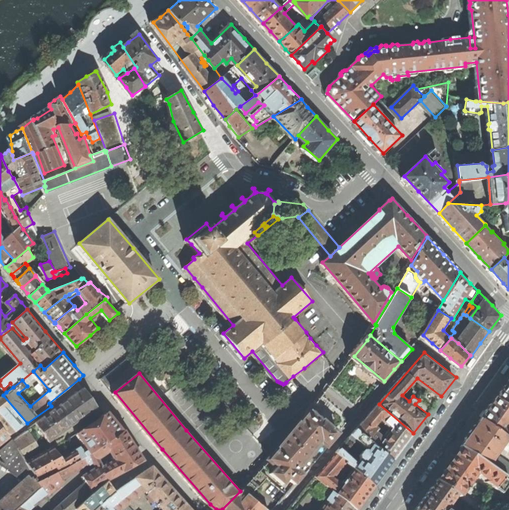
[(508,381),(498,396),(508,404),(508,381)]
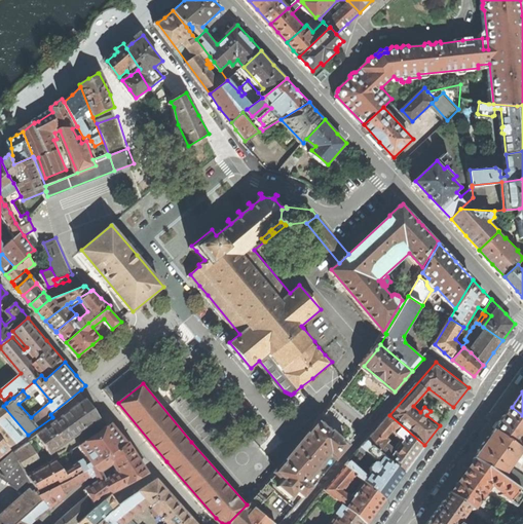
[(95,408),(88,398),(38,434),(52,453),(100,419),(102,417),(95,408)]
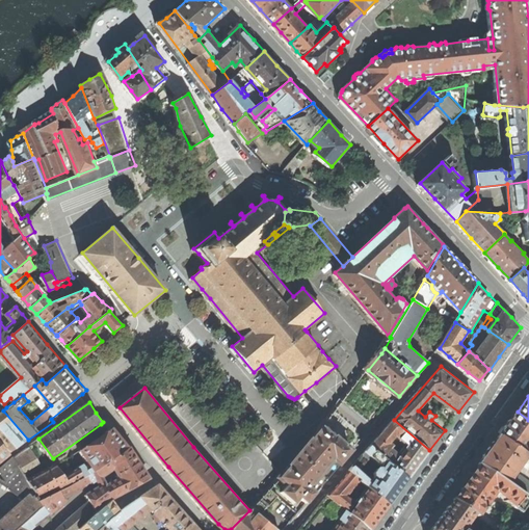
[(0,439),(10,451),(28,440),(3,411),(0,413),(0,439)]
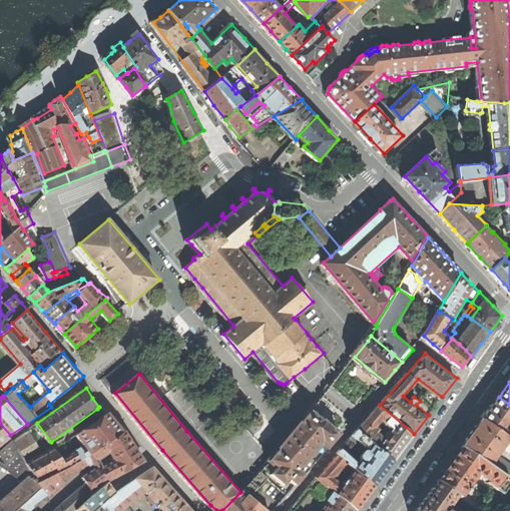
[(490,409),(483,419),(509,437),(509,425),(509,405),(499,397),(490,409)]
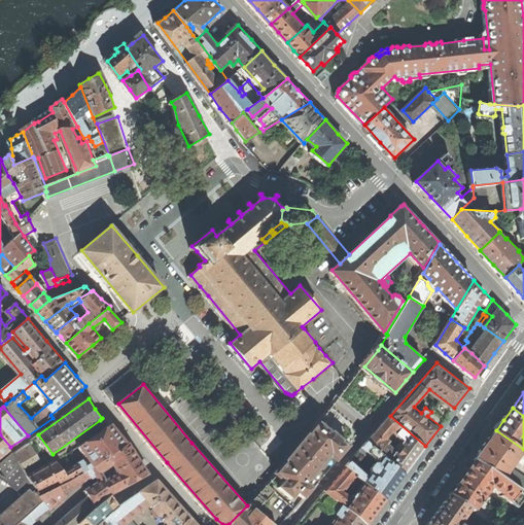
[(406,473),(416,458),(425,446),(390,416),(378,428),(368,441),(406,473)]
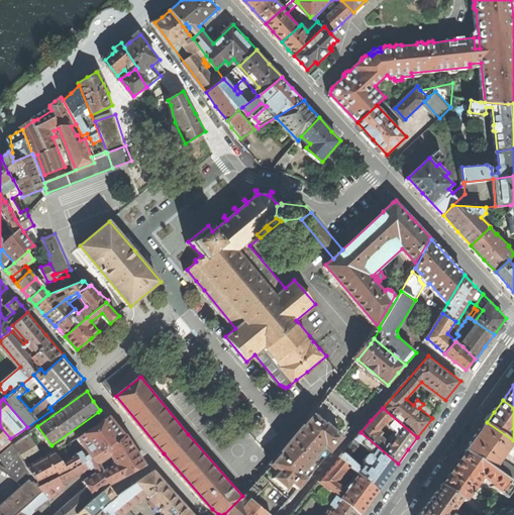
[(316,413),(305,427),(331,449),(339,441),(343,436),(316,413)]
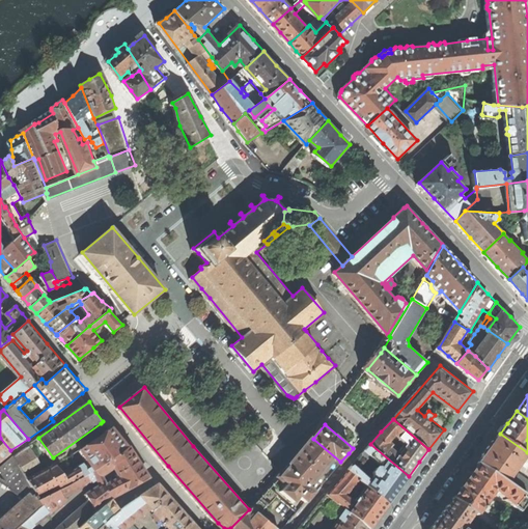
[(121,437),(114,427),(113,427),(107,432),(81,449),(93,466),(90,469),(87,464),(85,463),(80,466),(84,475),(94,469),(107,460),(128,445),(121,437)]
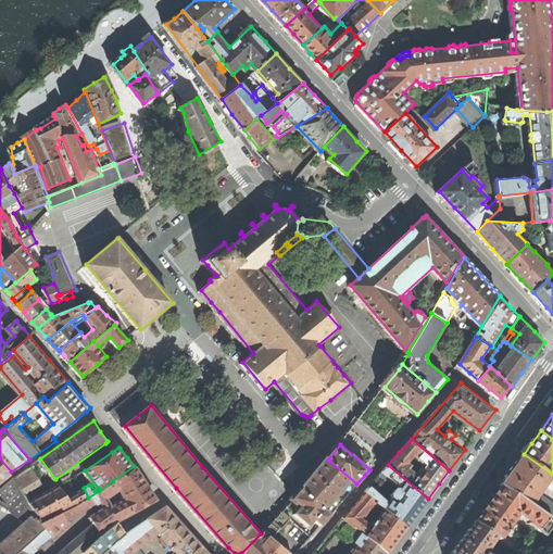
[(514,468),(503,483),(552,519),(552,499),(547,494),(545,495),(543,498),(536,491),(542,481),(545,483),(552,474),(524,454),(514,468)]
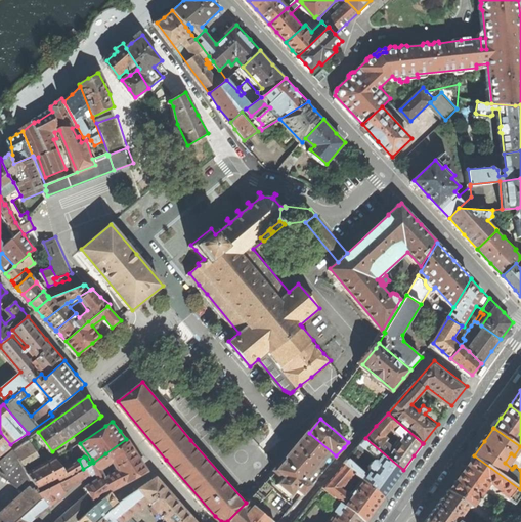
[(0,452),(10,444),(0,432),(0,452)]
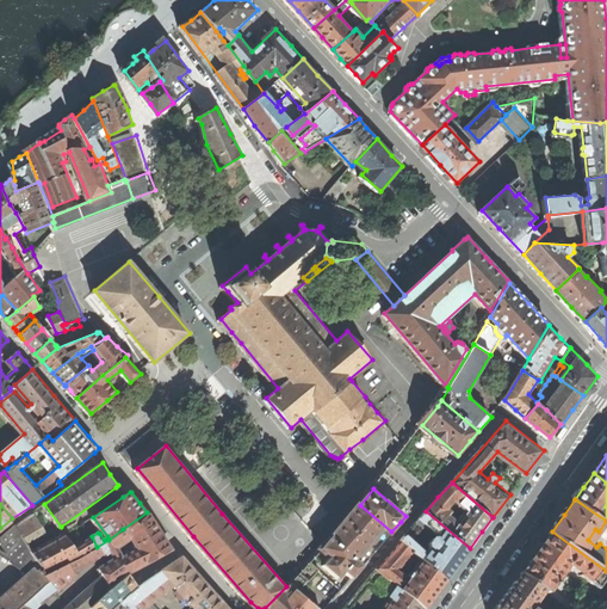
[(326,564),(340,576),(346,570),(354,576),(371,555),(391,531),(360,505),(346,524),(329,543),(323,549),(327,553),(324,557),(328,560),(326,564)]
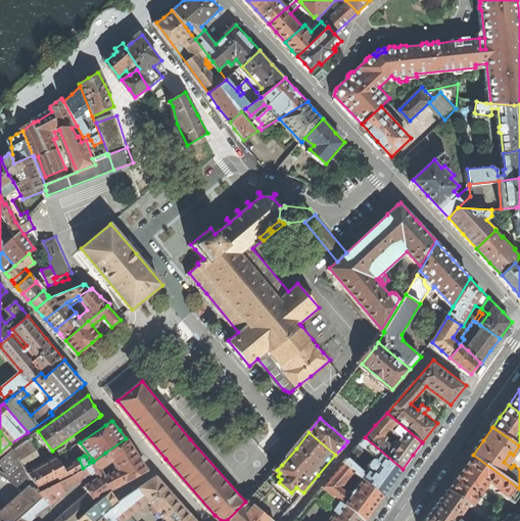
[(105,453),(105,454),(93,462),(83,468),(65,477),(41,489),(39,491),(42,498),(29,509),(30,510),(34,515),(35,516),(65,492),(63,489),(96,471),(98,475),(99,476),(85,485),(89,491),(55,520),(74,520),(78,518),(79,518),(110,489),(148,469),(137,452),(128,437),(126,438),(105,453)]
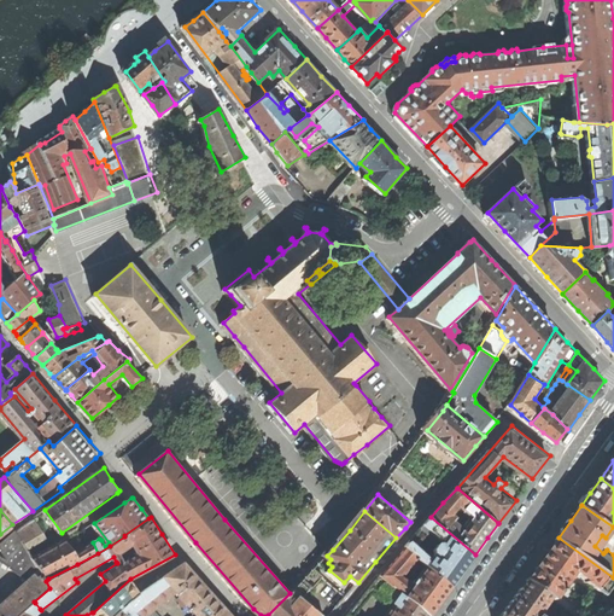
[(432,559),(410,541),(407,546),(420,557),(428,564),(454,585),(465,570),(475,555),(431,517),(425,524),(446,541),(445,542),(440,542),(437,548),(437,553),(432,559)]
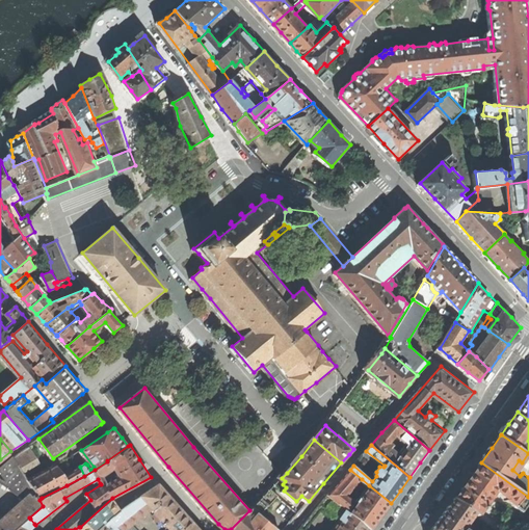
[(28,447),(16,456),(23,468),(36,459),(28,447)]
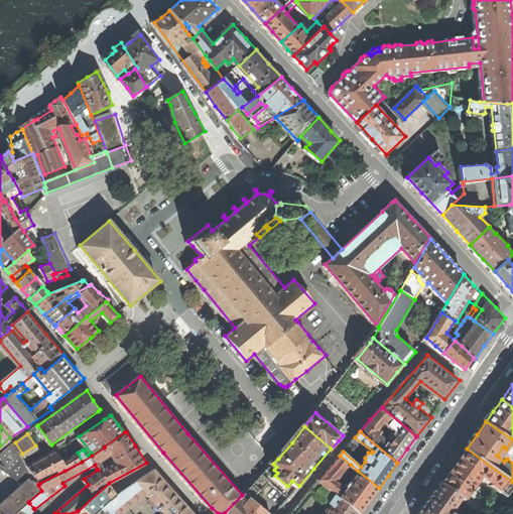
[(0,513),(14,513),(22,508),(28,502),(41,491),(38,485),(40,483),(39,482),(25,459),(22,454),(15,442),(0,455),(0,465),(25,484),(2,505),(0,503),(0,513)]
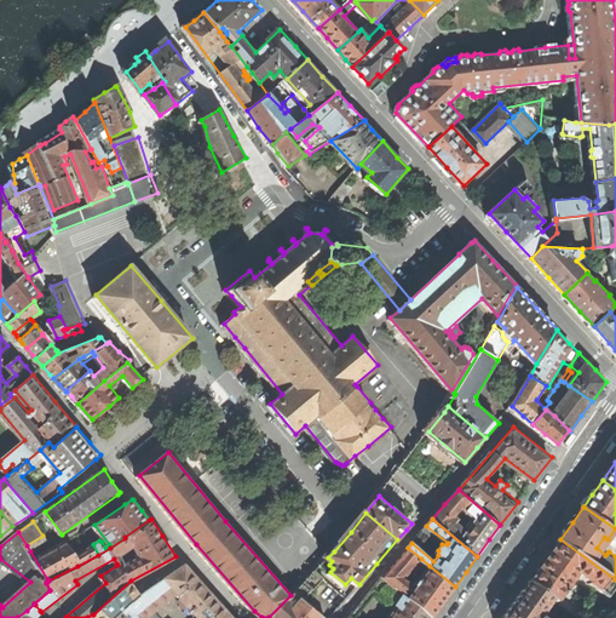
[(554,598),(558,600),(579,571),(592,581),(591,582),(610,595),(615,588),(615,579),(560,539),(545,561),(530,581),(554,598)]
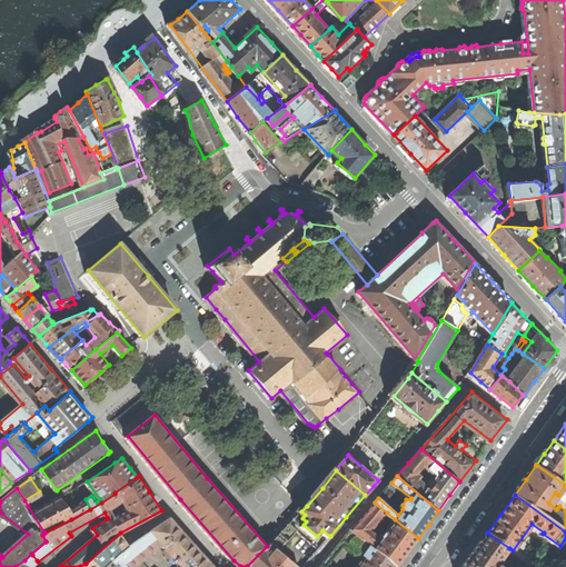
[(71,519),(90,509),(86,499),(70,509),(61,496),(50,503),(46,496),(28,506),(43,531),(70,519),(71,519)]
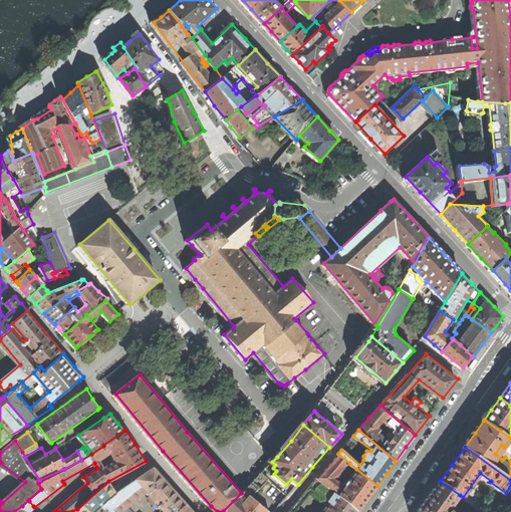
[(318,477),(319,478),(336,492),(358,511),(368,498),(377,486),(356,469),(350,477),(348,476),(343,483),(337,478),(349,463),(338,454),(328,465),(318,477)]
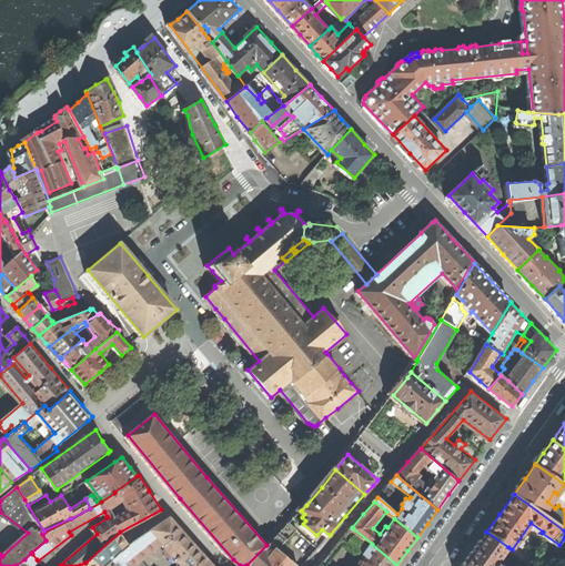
[(214,565),(200,548),(171,516),(148,532),(129,544),(112,558),(118,565),(214,565)]
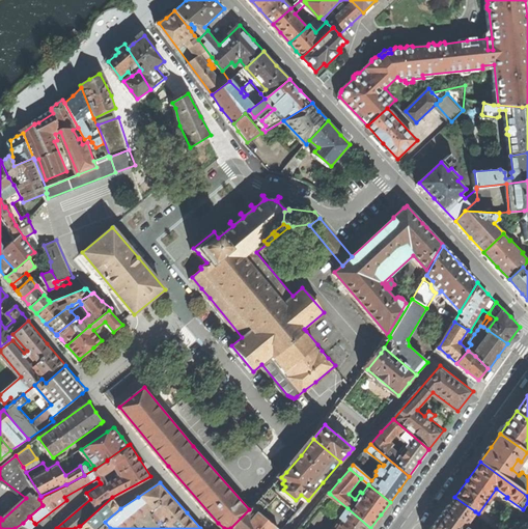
[(280,528),(272,522),(270,524),(259,513),(267,505),(268,506),(279,494),(272,488),(260,500),(259,499),(249,509),(230,528),(280,528)]
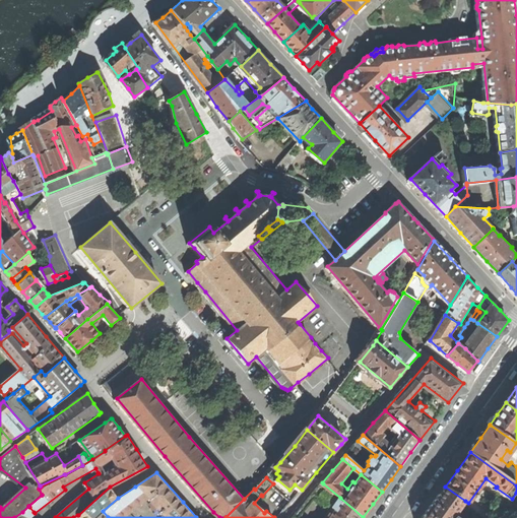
[(106,517),(101,513),(103,511),(118,498),(110,487),(78,515),(80,517),(106,517)]
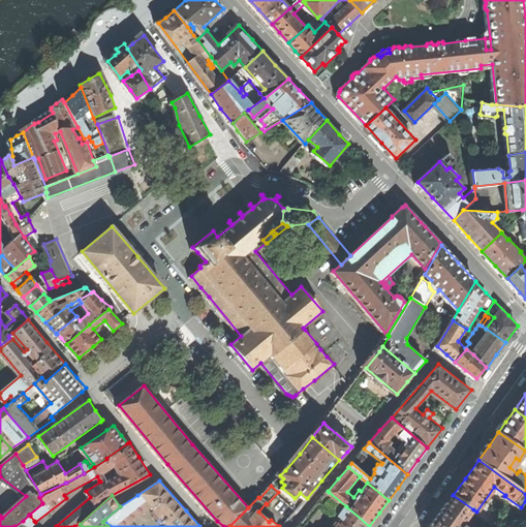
[(459,526),(466,518),(467,517),(473,509),(453,495),(430,526),(459,526)]
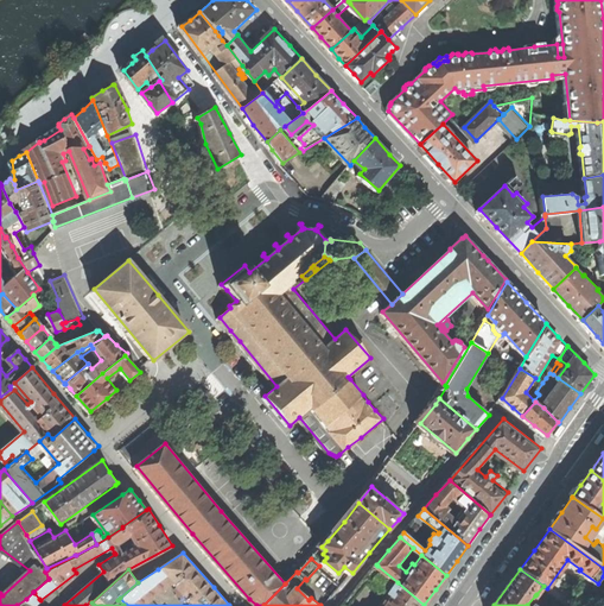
[(603,576),(598,584),(584,603),(587,605),(603,605),(603,576)]
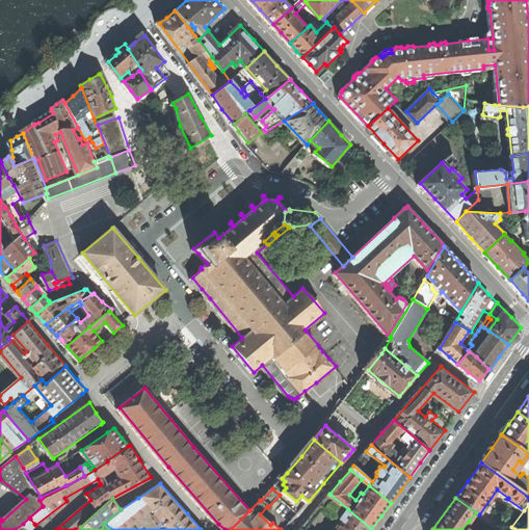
[(333,529),(370,529),(371,529),(348,509),(333,529)]
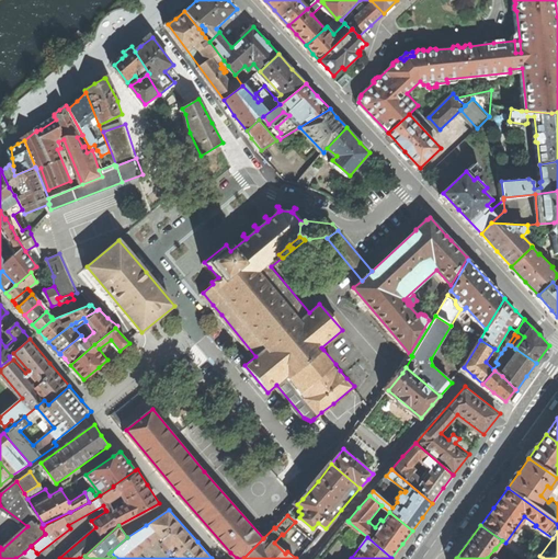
[(527,551),(510,538),(505,543),(524,556),(527,551)]
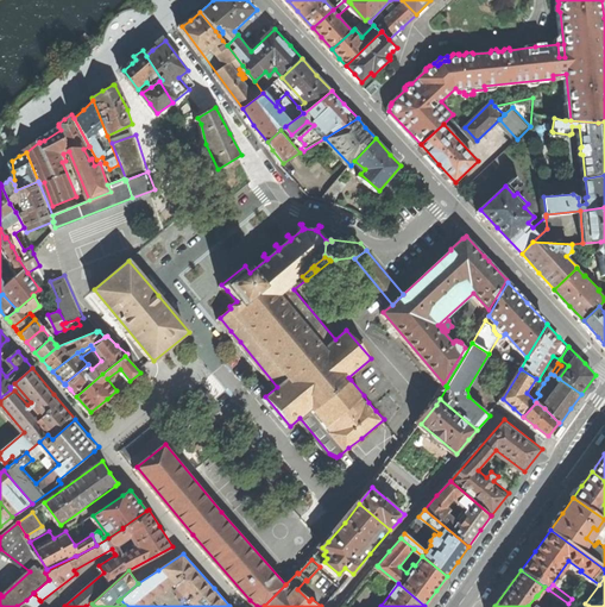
[(32,605),(39,600),(35,594),(27,600),(32,605)]
